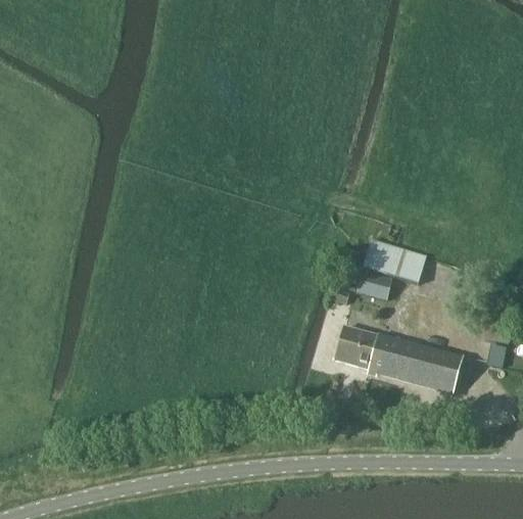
[(371,238),(370,239),(362,267),(417,283),(426,255),(371,238)]
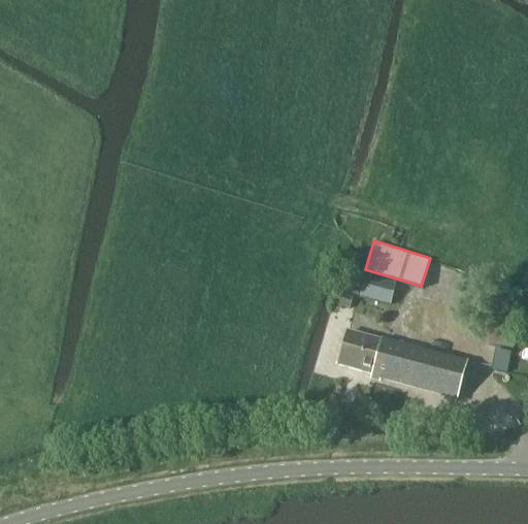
[(393,291),(395,281),(364,274),(362,284),(359,295),(390,302),(393,291)]
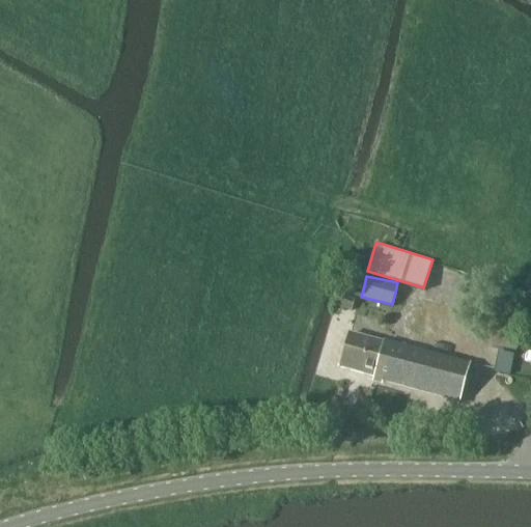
[(383,339),(348,331),(340,364),(373,373),(372,378),(457,399),(469,360),(384,336),(383,339)]
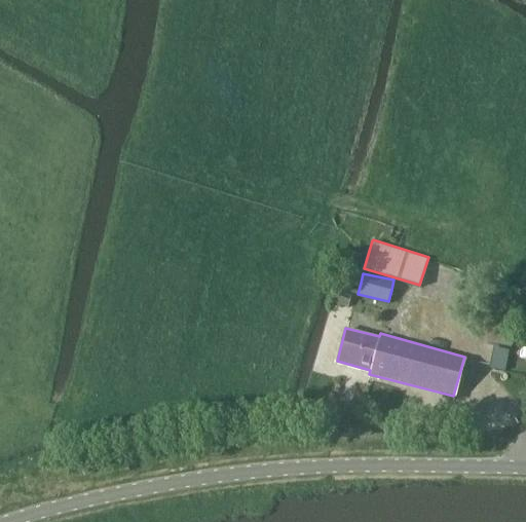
[(505,365),(509,346),(494,344),(491,362),(505,365)]
